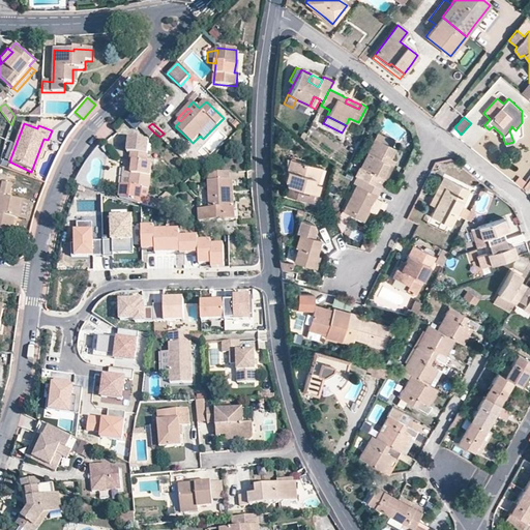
[(357,176),(380,188),(385,179),(381,176),(385,169),(390,158),(395,148),(391,146),(394,141),(377,133),(355,175),(357,176)]
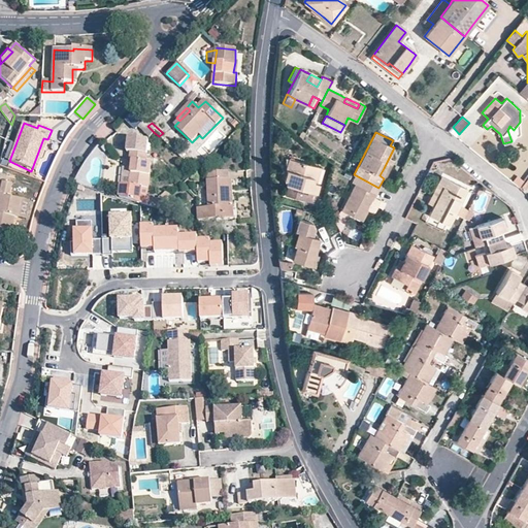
[(43,138),(31,171),(36,173),(47,139),(43,138)]
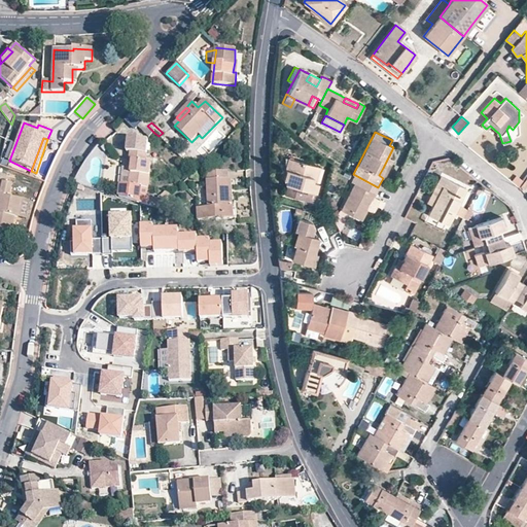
[(146,155),(148,142),(148,141),(142,140),(128,139),(126,152),(131,153),(146,155)]
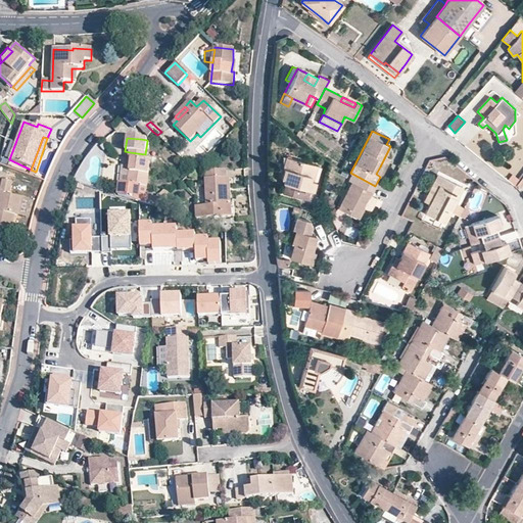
[(147,187),(150,162),(145,161),(144,161),(145,154),(130,152),(129,159),(132,159),(131,168),(129,168),(127,184),(120,183),(119,195),(139,201),(141,186),(147,187)]
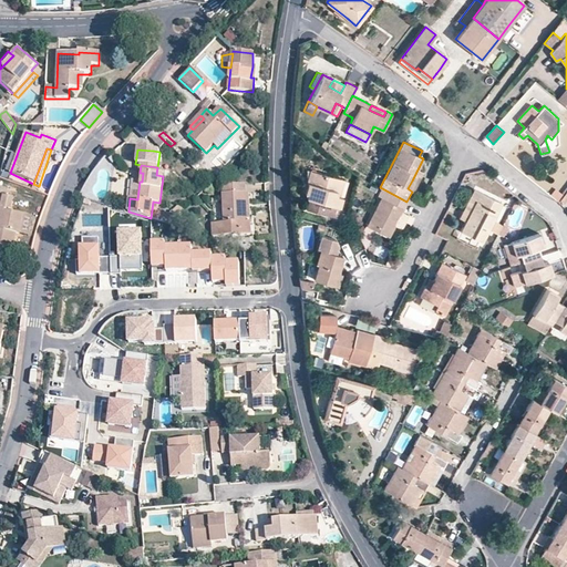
[(334,194),(339,178),(306,168),(307,178),(307,182),(308,182),(305,193),(308,193),(307,198),(309,198),(306,208),(336,217),(339,207),(336,206),(339,196),(334,194)]
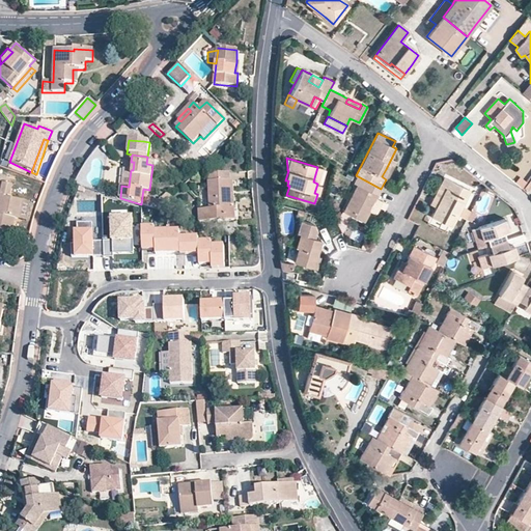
[(396,161),(391,159),(386,169),(390,172),(396,161)]
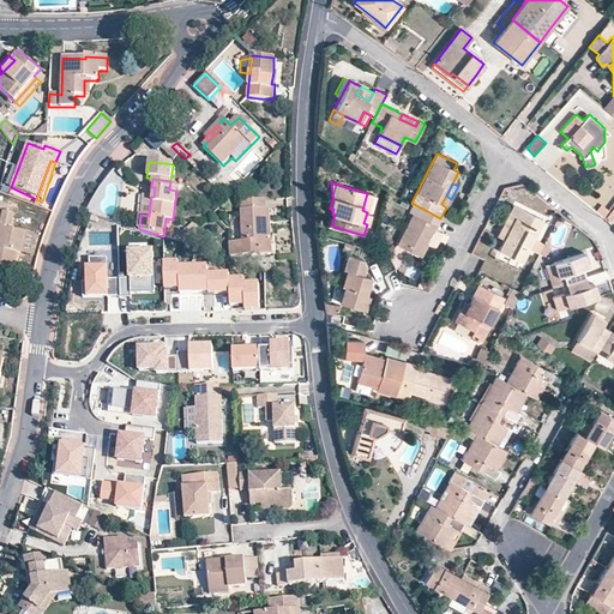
[(149,216),(151,197),(143,196),(140,215),(149,216)]
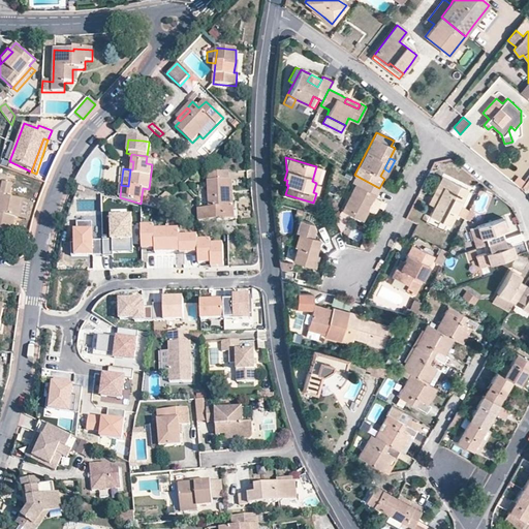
[(198,209),(199,221),(235,220),(232,208),(229,208),(229,204),(234,204),(231,183),(227,183),(227,173),(208,174),(210,209),(198,209)]
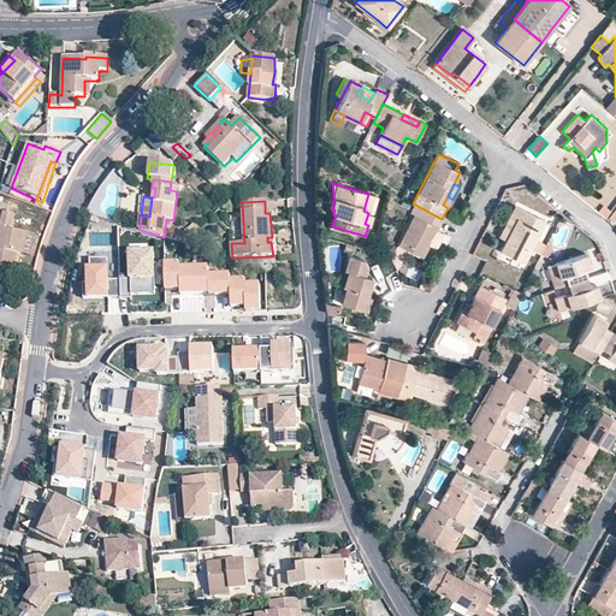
[(437,229),(442,219),(415,205),(412,213),(414,214),(398,244),(422,256),(428,244),(437,229)]
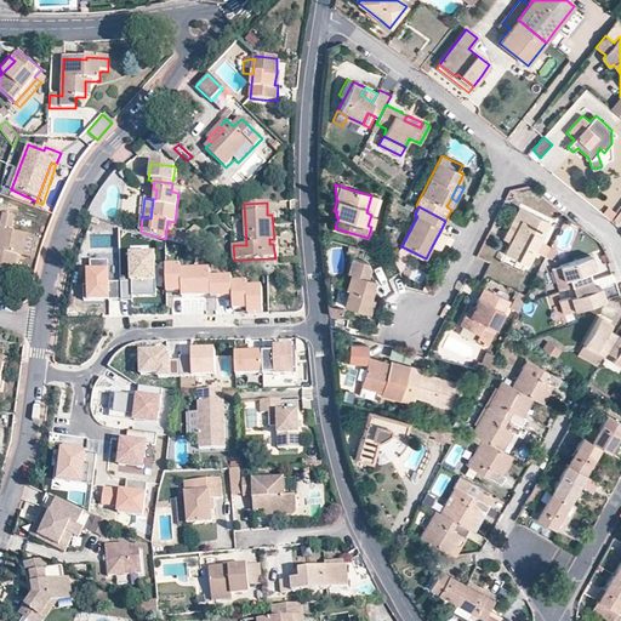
[(550,221),(519,206),(503,238),(511,241),(505,252),(528,265),(550,221)]
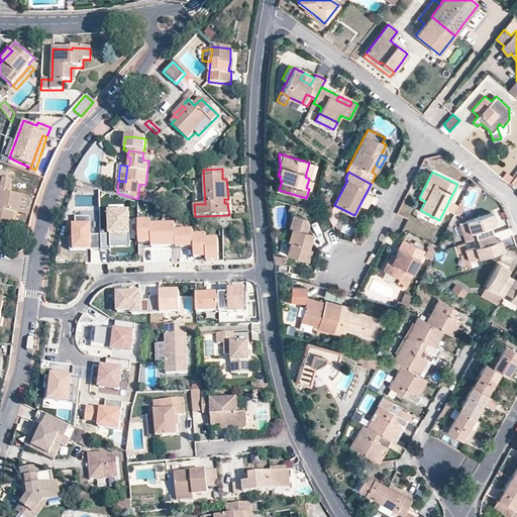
[(3,179),(0,191),(0,231),(11,235),(15,213),(25,216),(29,198),(9,194),(12,181),(3,179)]
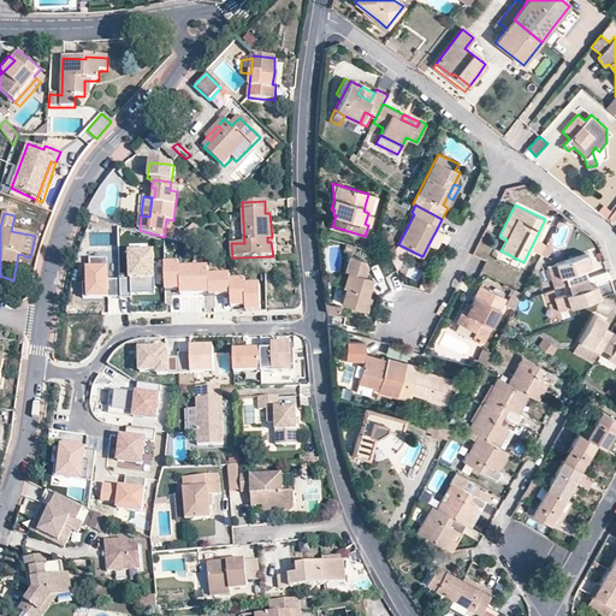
[(164,237),(172,240),(175,231),(172,230),(173,220),(166,219),(164,237)]
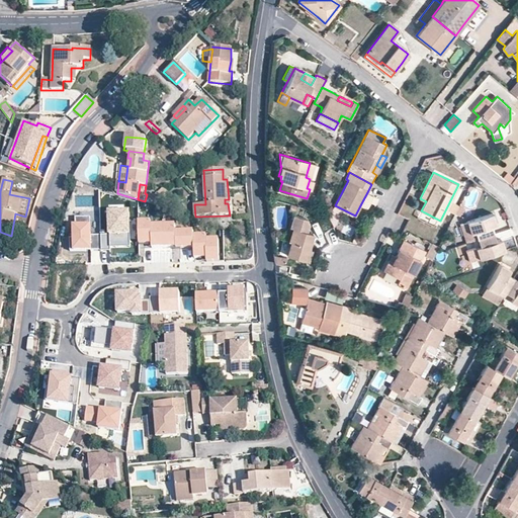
[(165,198),(169,193),(165,190),(160,195),(165,198)]
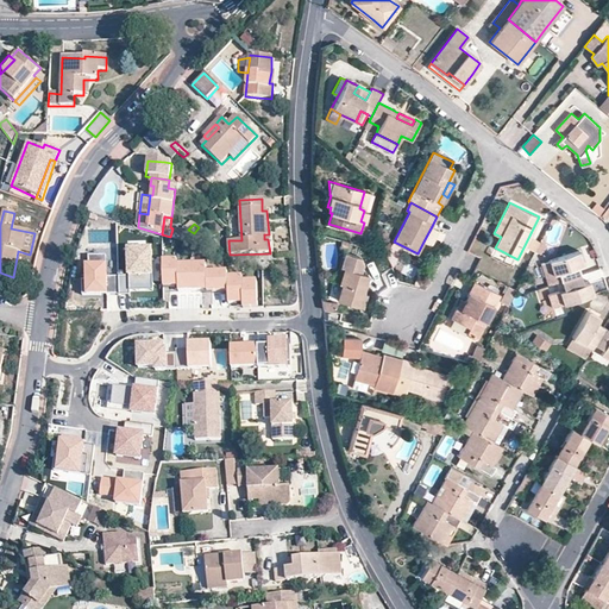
[(439,231),(432,226),(424,242),(432,245),(439,231)]
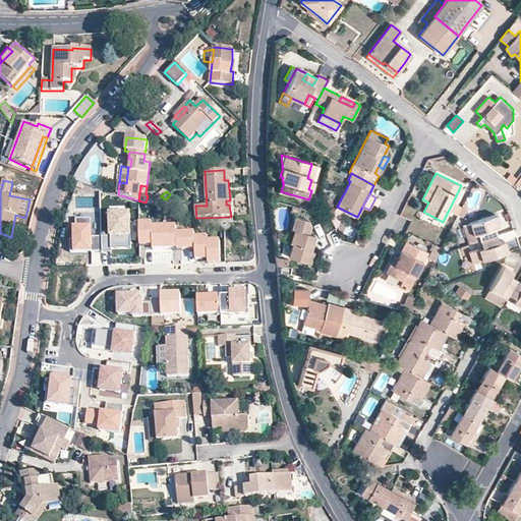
[(153,205),(160,207),(165,200),(166,199),(161,196),(159,194),(156,198),(153,205)]
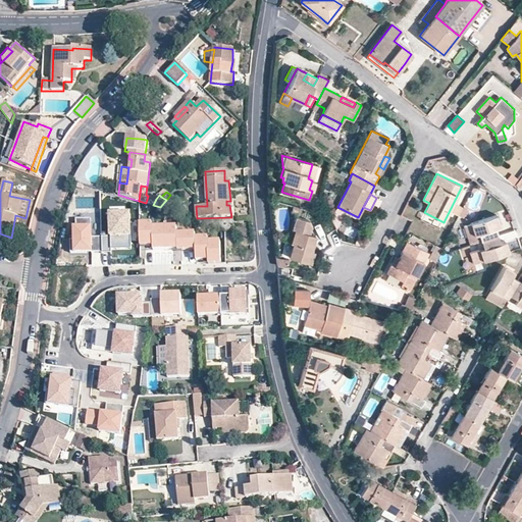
[(153,205),(156,199),(148,196),(146,203),(153,205)]
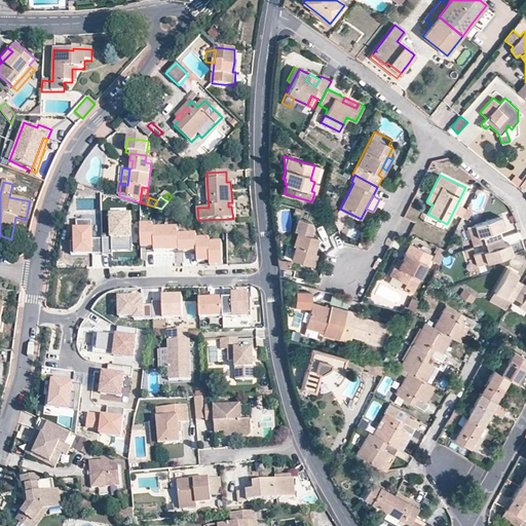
[(166,202),(161,209),(164,210),(184,217),(186,209),(166,202)]
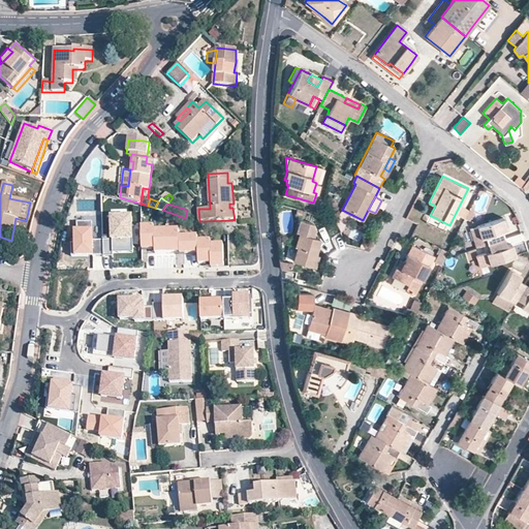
[(465,218),(469,210),(463,207),(459,215),(465,218)]
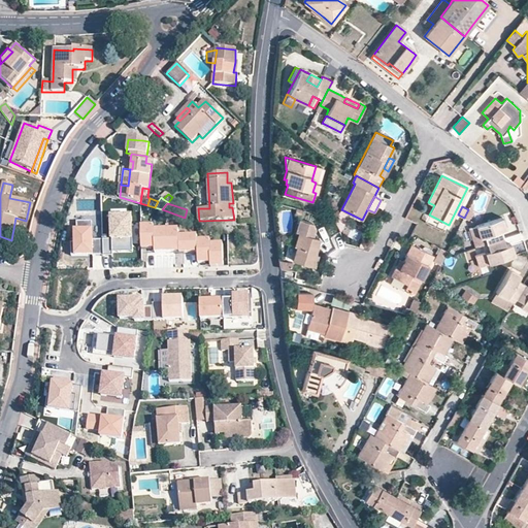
[(472,212),(468,209),(464,218),(468,220),(472,212)]
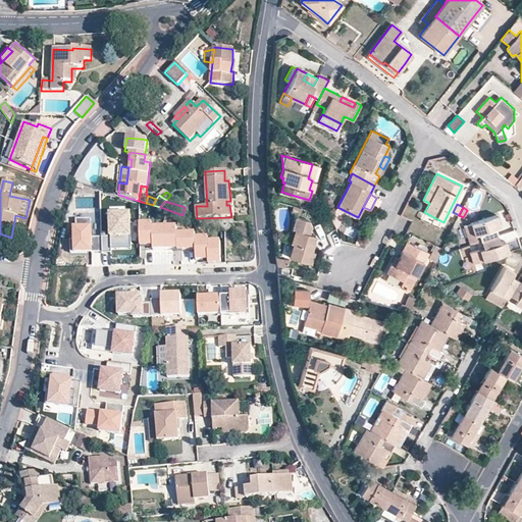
[(102,238),(102,254),(106,254),(112,254),(111,239),(132,239),(132,214),(110,215),(110,238),(102,238)]
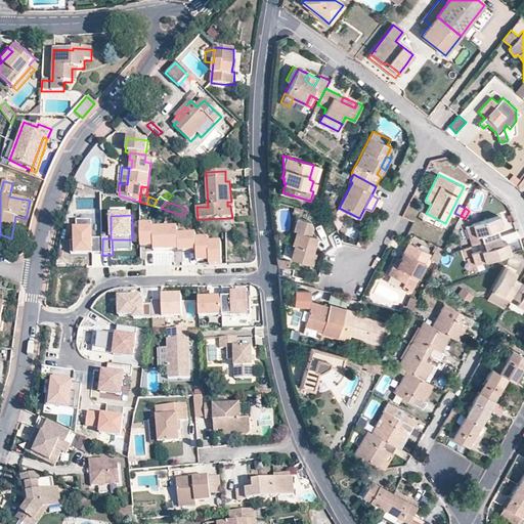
[(478,241),(479,243),(499,235),(498,231),(497,228),(503,226),(498,215),(473,224),(467,226),(469,233),(475,231),(478,241)]
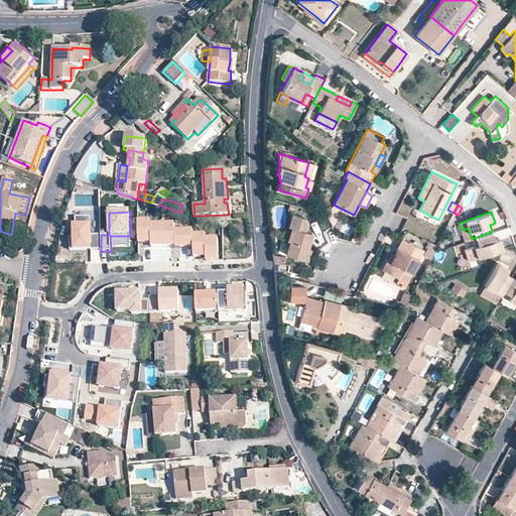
[(303,259),(307,247),(312,232),(305,231),(308,223),(305,218),(292,215),(288,226),(291,227),(287,240),(289,240),(285,254),(303,259)]
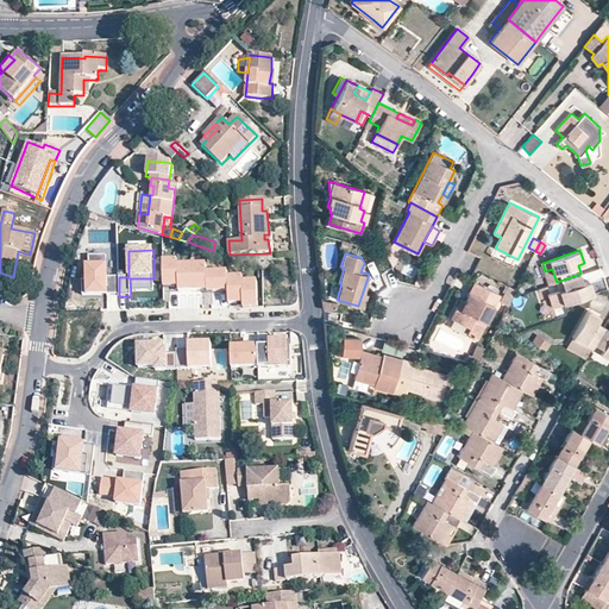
[(183,262),(165,263),(167,288),(177,288),(177,292),(227,292),(228,303),(243,303),(243,307),(258,307),(258,283),(248,282),(248,277),(233,276),(233,274),(213,274),(212,265),(183,267),(183,262)]
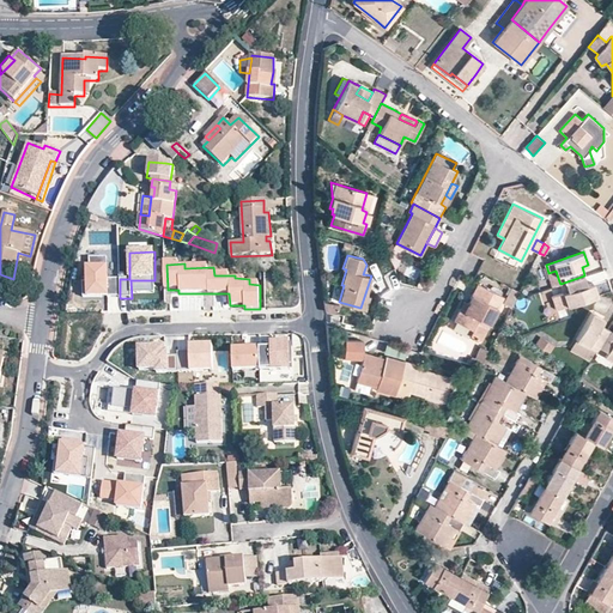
[(107,269),(87,269),(87,301),(107,301),(107,269)]
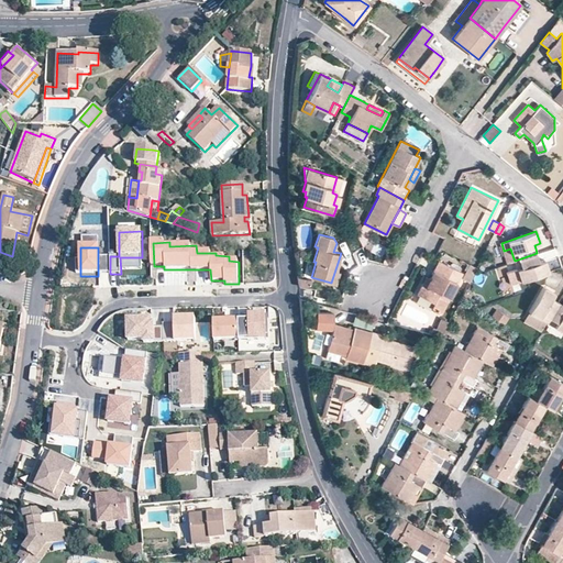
[(507,261),(514,258),(510,249),(504,251),(507,261)]
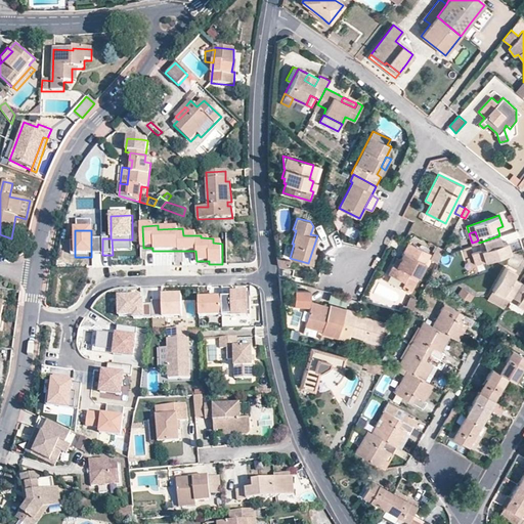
[(479,243),(485,261),(511,252),(508,242),(501,243),(500,239),(499,235),(479,243)]
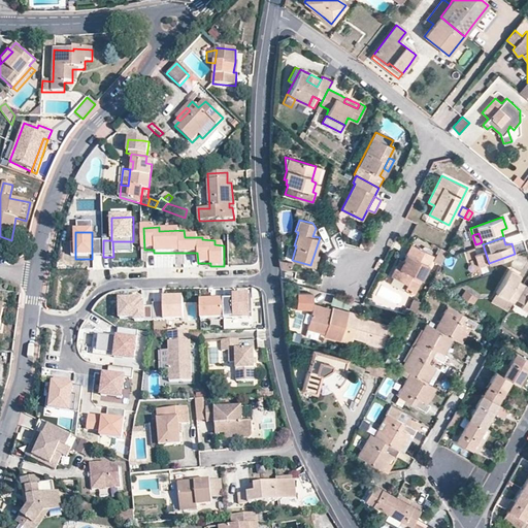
[(399,267),(396,265),(391,274),(407,284),(405,288),(415,292),(433,255),(411,244),(403,260),(399,267)]
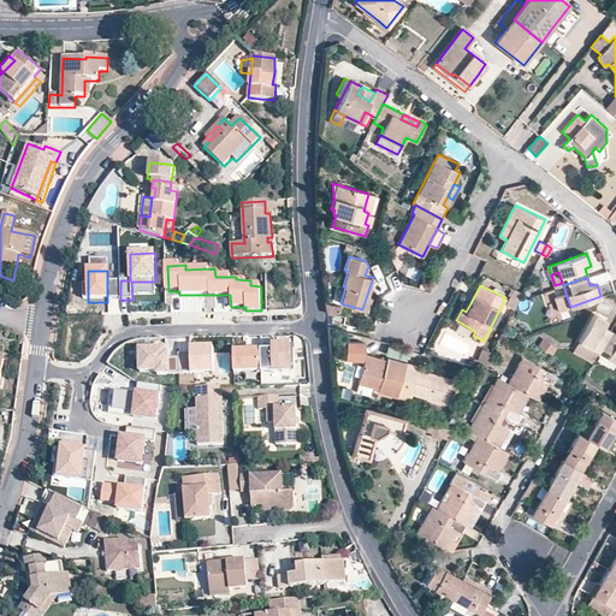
[(522,292),(515,288),(509,298),(517,302),(522,292)]
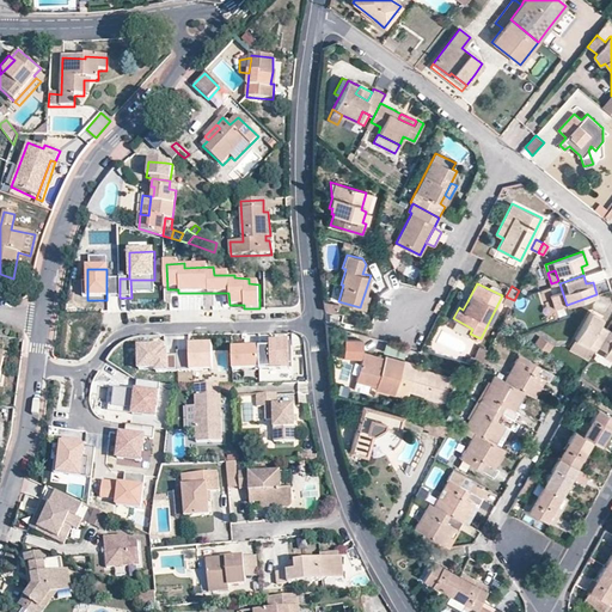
[(575,338),(595,349),(609,328),(603,325),(600,324),(603,318),(592,311),(575,338)]
